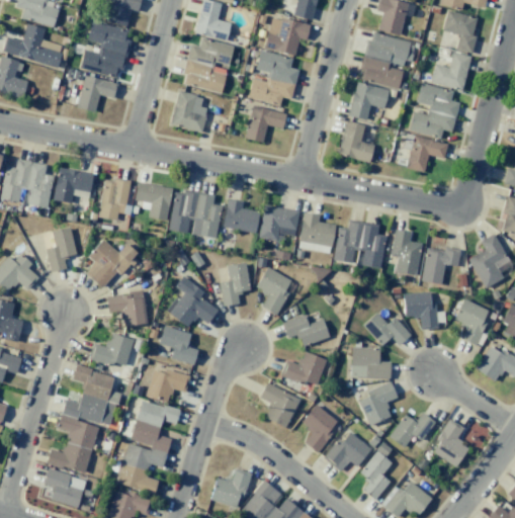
[(62,0),(17,0),(16,7),(23,9),(21,18),(54,26),(59,8),(52,7),(54,0),(59,0),(62,1),(62,0)]
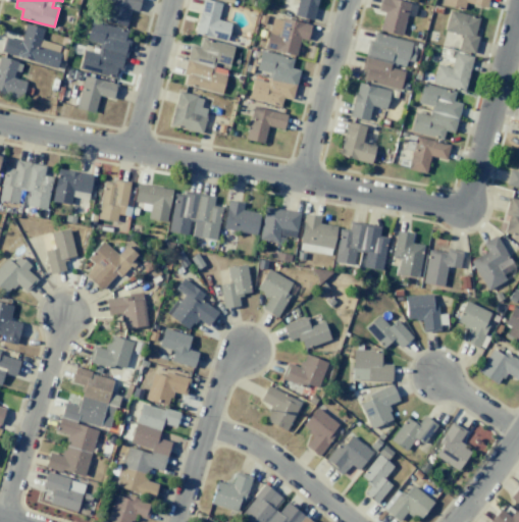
[(140,11),(142,0),(110,0),(107,22),(128,25),(132,9),(140,11)]
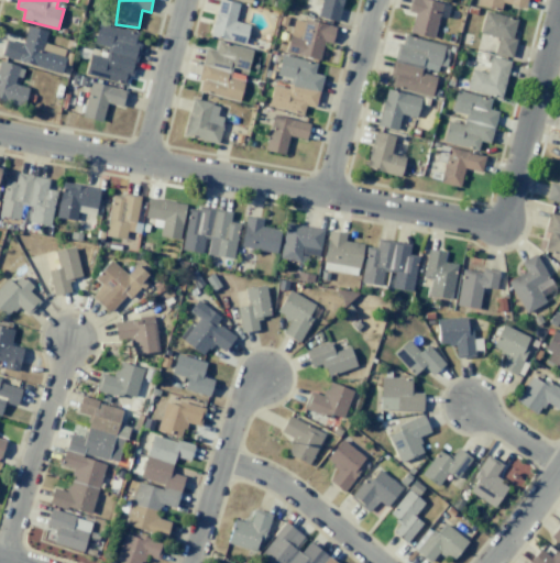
[(237,21),(241,3),(226,0),(219,0),(211,35),(246,44),(251,24),(237,21)]
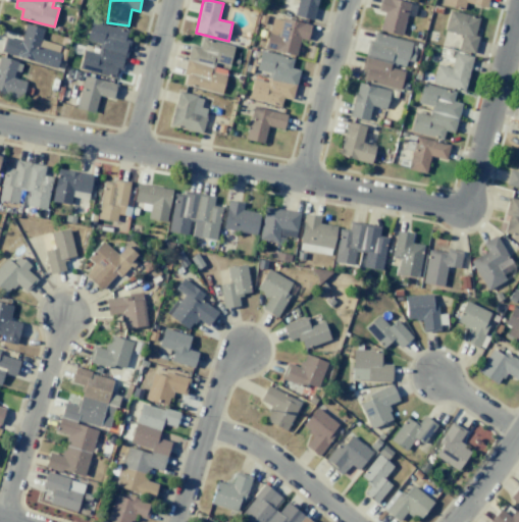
[(319,0),(300,0),(296,15),(314,20),(319,0)]
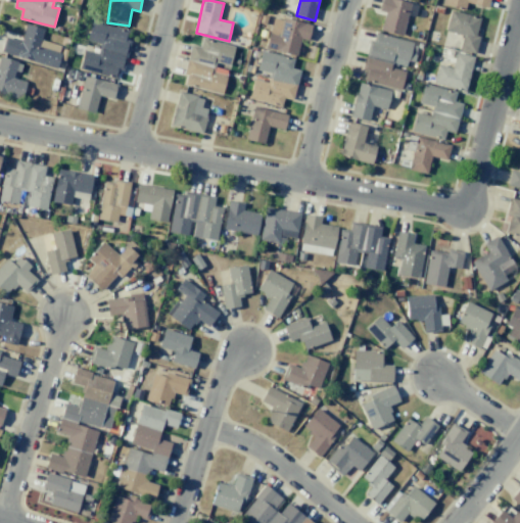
[(404,36),(413,3),(402,0),(382,0),(380,10),(387,12),(382,30),(404,36)]
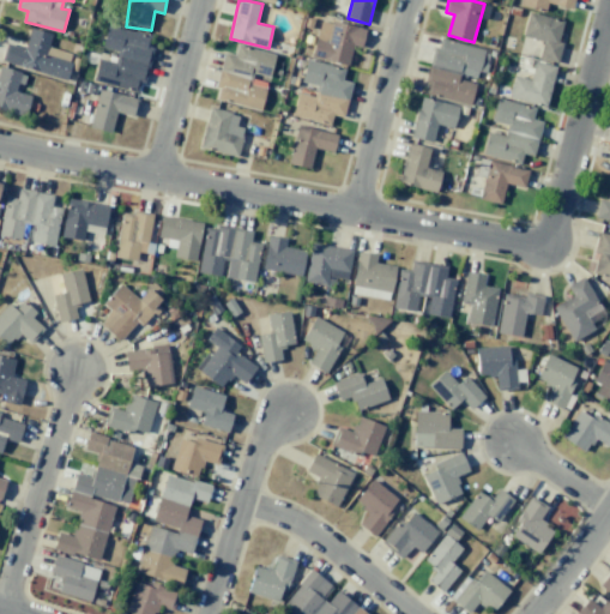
[(523,0),(523,6),(547,12),(549,2),(574,8),(575,0),(523,0)]
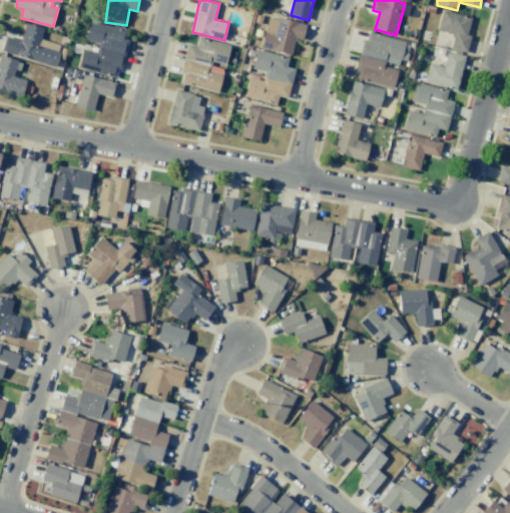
[(473,17),(444,10),(438,30),(455,35),(452,48),(468,52),(472,36),(468,35),(473,17)]
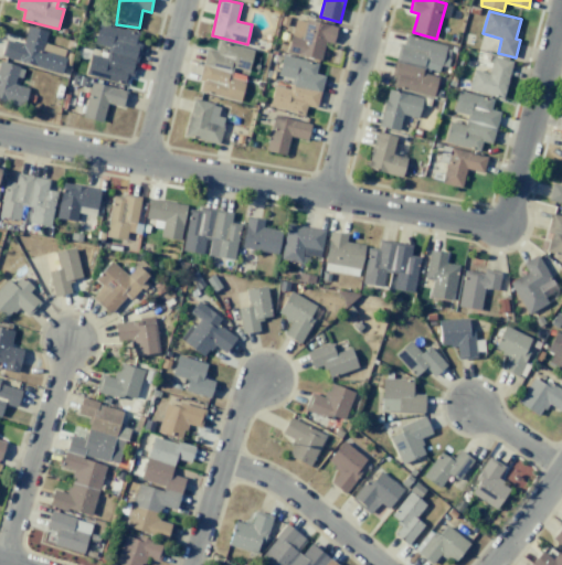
[(327,42),(335,44),(338,28),(297,18),(288,53),(322,61),(327,42)]
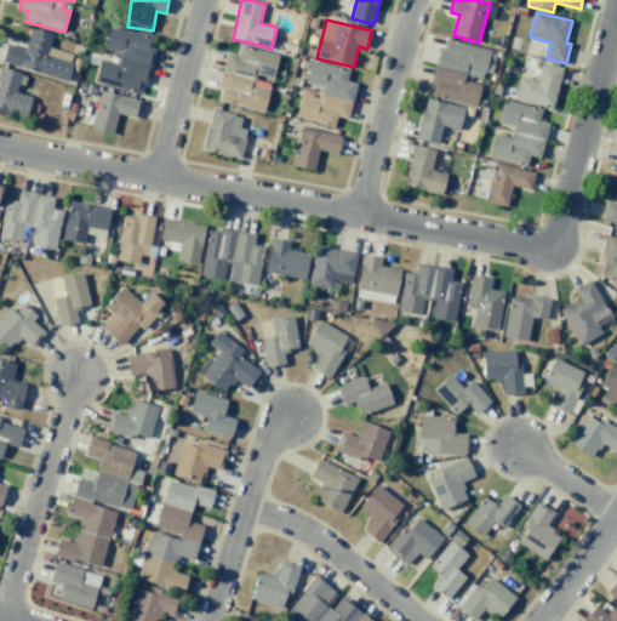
[(155,36),(110,26),(106,49),(121,52),(119,63),(101,60),(96,81),(146,93),(155,47),(153,47),(155,36)]
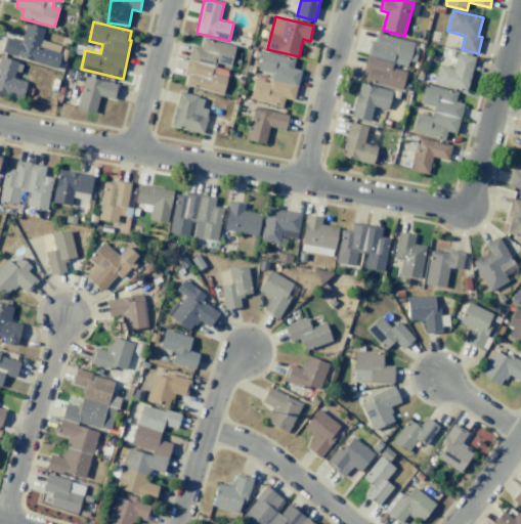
[(46,29),(27,24),(23,41),(7,37),(3,53),(58,68),(63,45),(43,40),(46,29)]
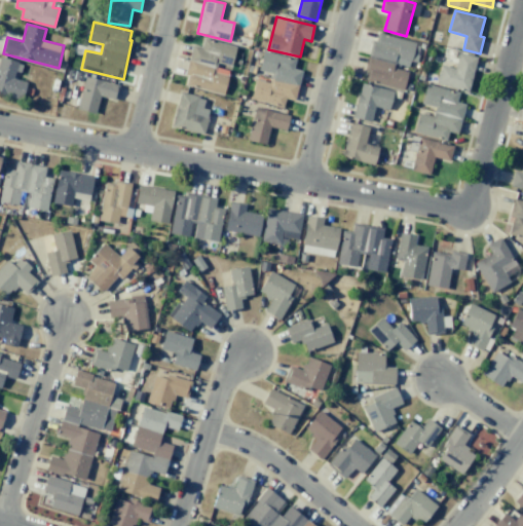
[(406,89),(410,67),(417,68),(421,42),(379,35),(377,41),(373,40),(366,81),(406,89)]
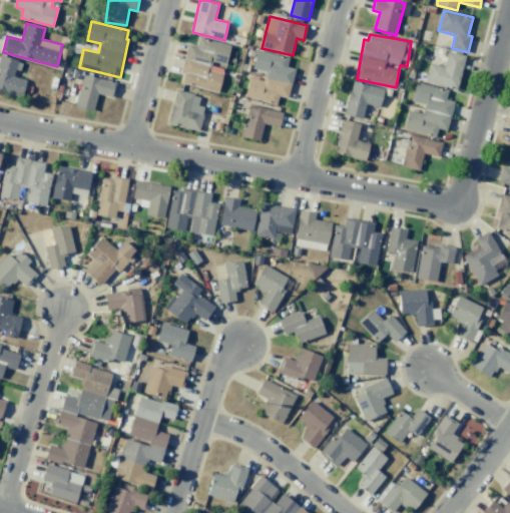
[(231,45),(199,38),(197,46),(188,44),(182,73),(184,73),(182,83),(219,92),(225,68),(212,66),(214,61),(227,64),(231,45)]
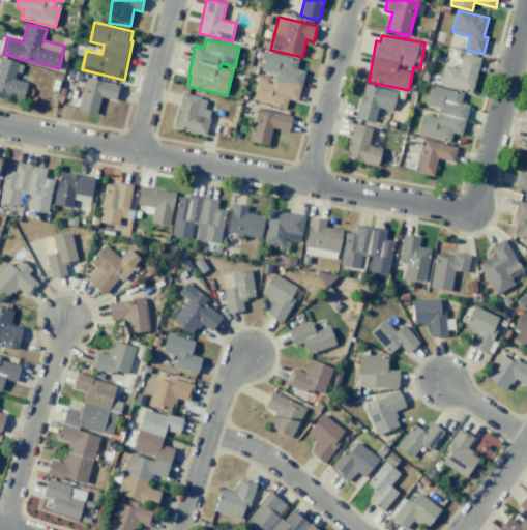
[(299,59),(266,52),(262,71),(274,75),(273,83),(259,80),(254,100),(287,108),(289,98),(299,101),(305,71),(297,69),(299,59)]
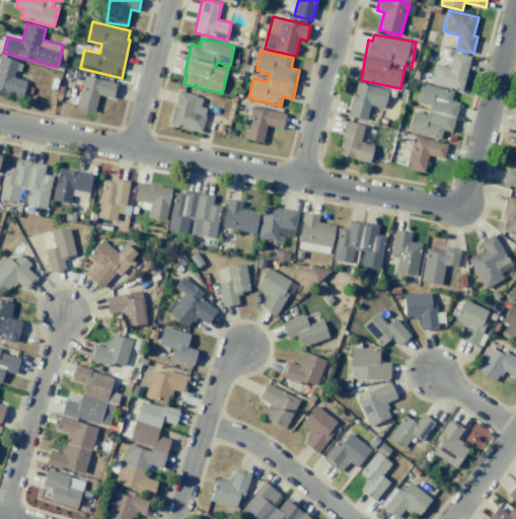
[(462,91),(472,57),(454,52),(450,67),(437,64),(432,82),(462,91)]
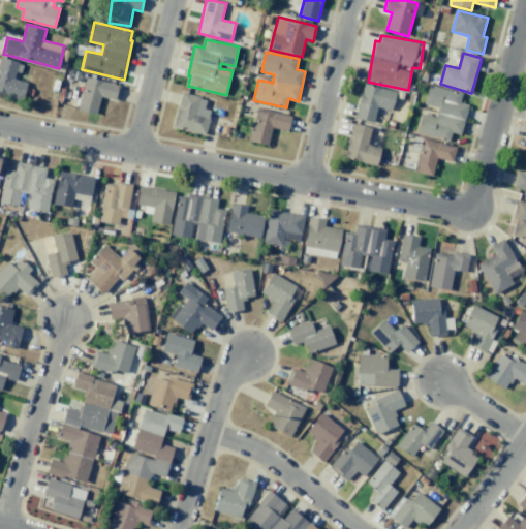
[(0,94),(24,100),(28,82),(19,80),(22,63),(0,57),(0,94)]
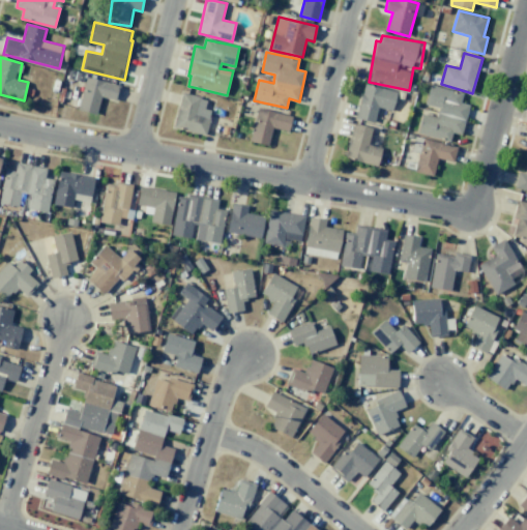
[(117,100),(121,86),(88,77),(79,110),(97,115),(103,96),(117,100)]
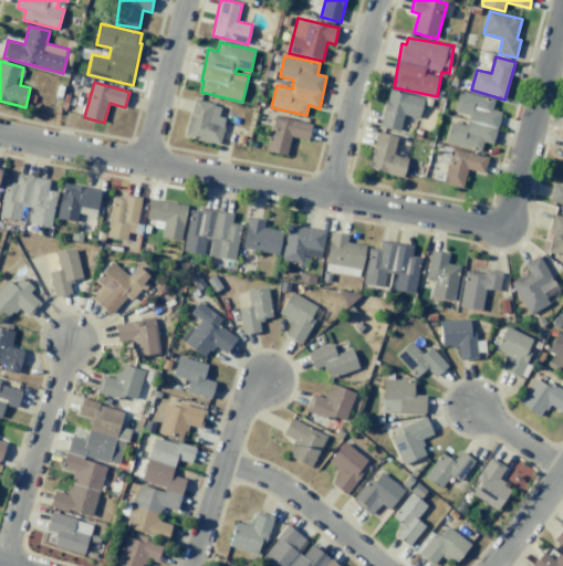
[(420,118),(425,97),(389,90),(382,127),(402,130),(405,115),(420,118)]
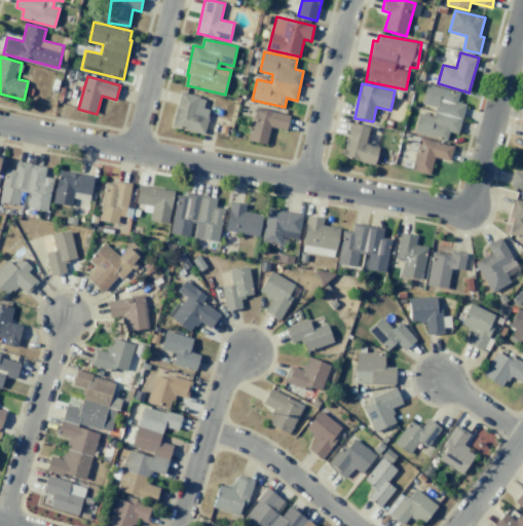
[(415,133),(448,140),(450,132),(459,134),(467,104),(458,102),(460,92),(427,84),(423,104),(437,107),(435,116),(419,113),(415,133)]
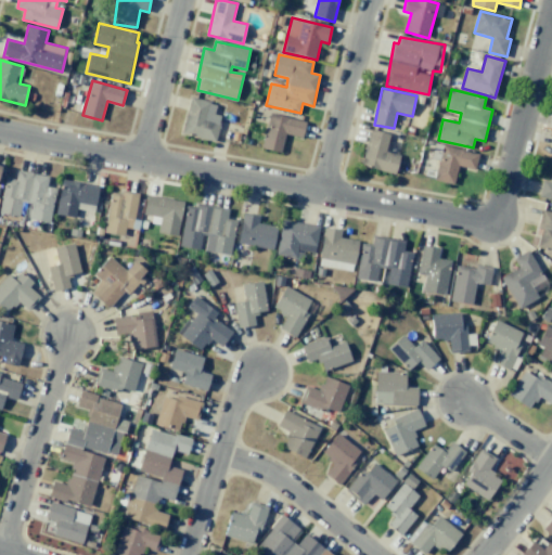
[(182,134),(216,142),(222,116),(216,114),(218,104),(191,98),(182,134)]
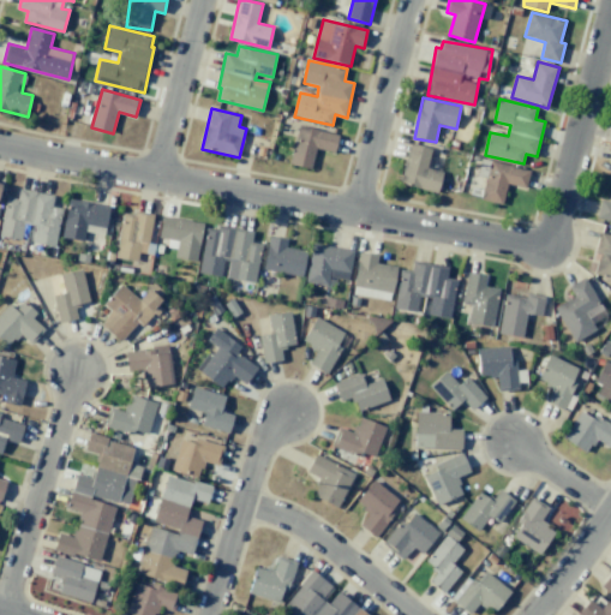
[(340,135),(299,126),(291,165),(312,169),(317,148),(336,153),(340,135)]
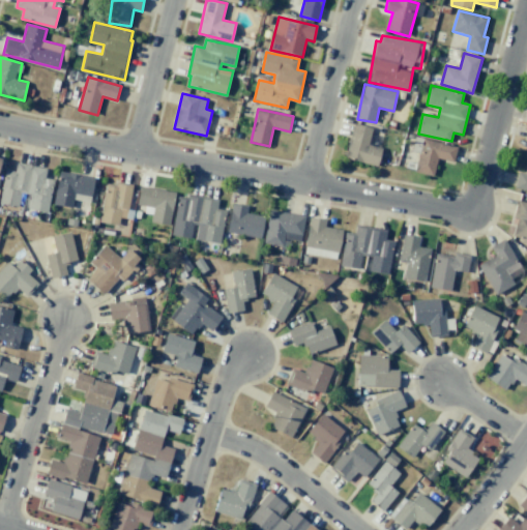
[(346,158),(379,167),(383,148),(370,145),(373,128),(354,123),(346,158)]
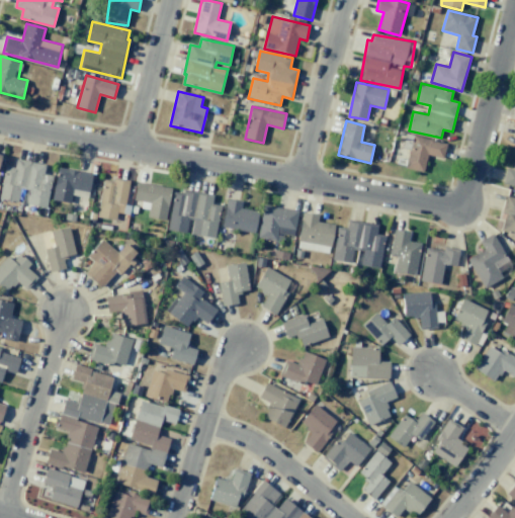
[(447,143),(414,136),(407,168),(424,172),(428,155),(444,158),(447,143)]
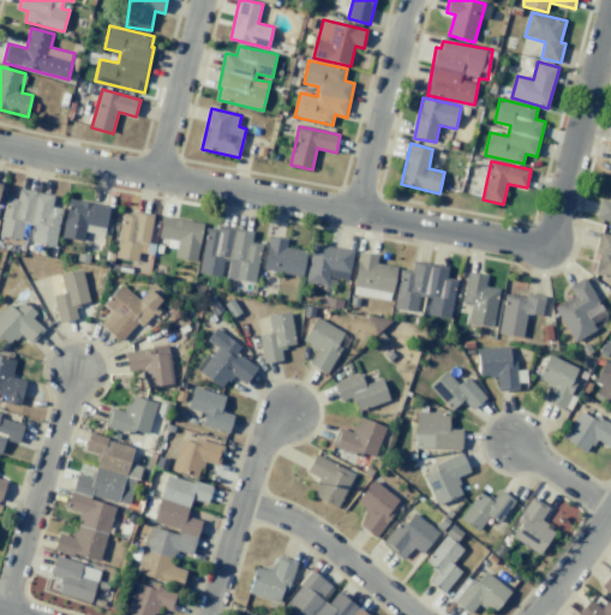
[(1,237),(23,240),(27,225),(37,226),(35,243),(57,246),(64,208),(53,207),(55,195),(21,189),(19,199),(9,197),(1,237)]
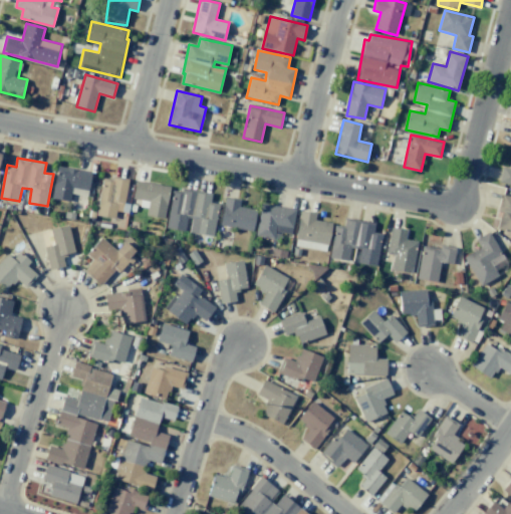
[(510,169),(504,167),(500,183),(510,185),(510,169)]
